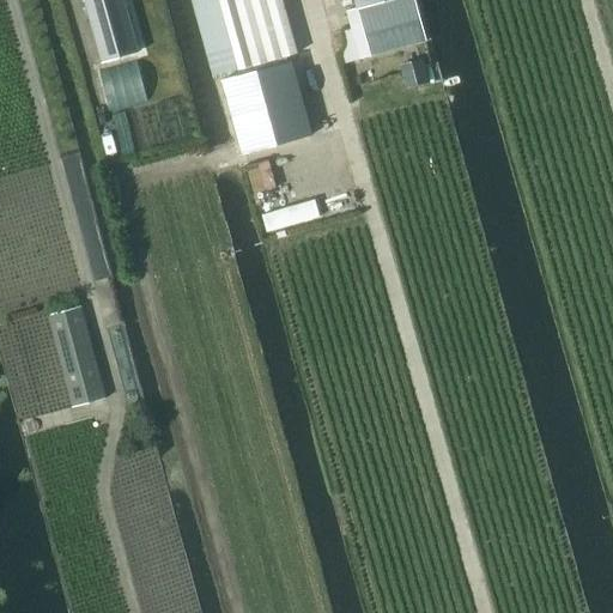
[(139,52),(123,0),(84,0),(102,62),(139,52)]
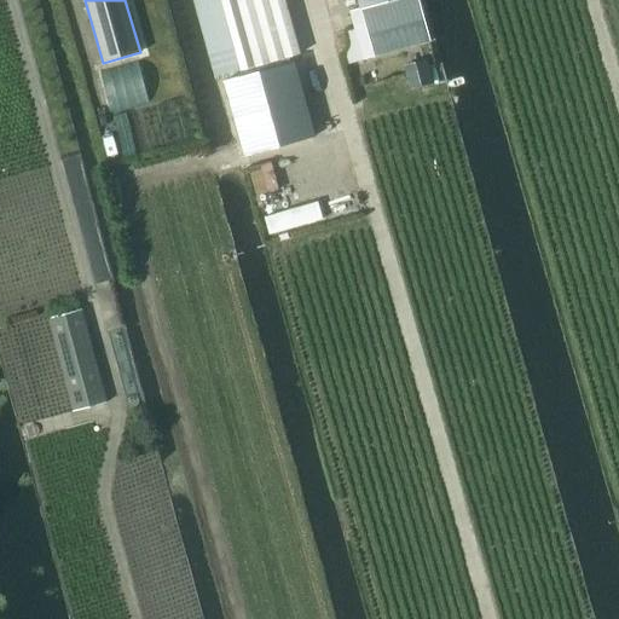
[(285,0),(192,0),(215,77),(239,70),(242,76),(224,81),(244,156),(316,137),(294,62),(256,71),(255,67),(300,53),(285,0)]
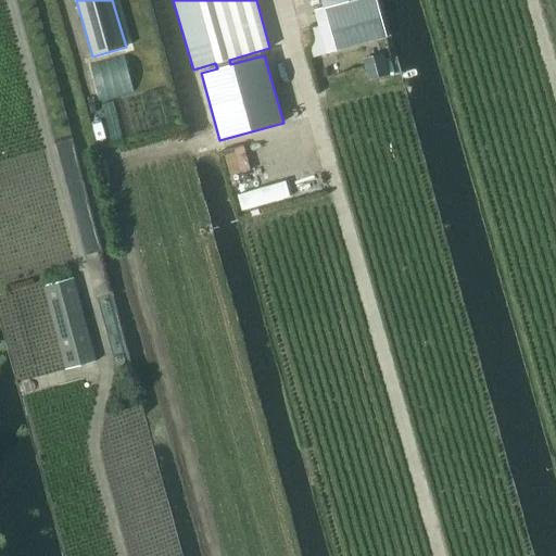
[(376,0),(321,0),(324,8),(315,10),(319,27),(327,53),(386,36),(376,0)]
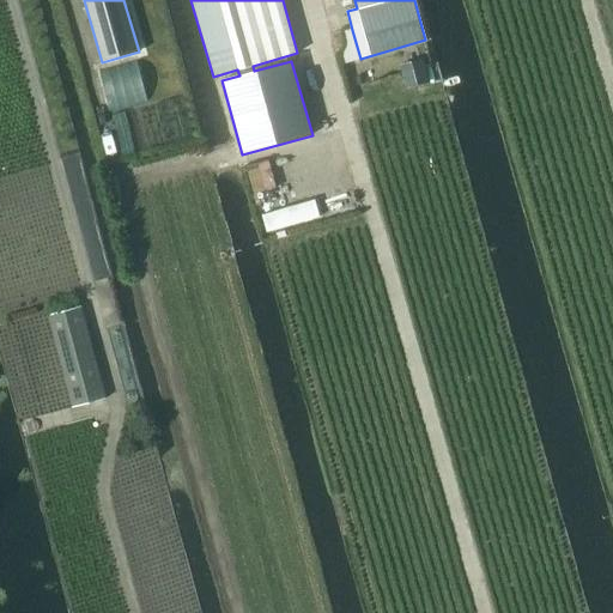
[(424,65),(402,71),(407,87),(428,83),(424,65)]
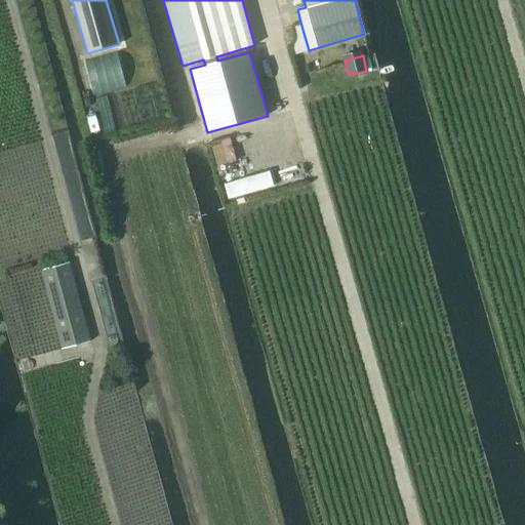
[(41,270),(62,350),(90,341),(69,263),(41,270)]
